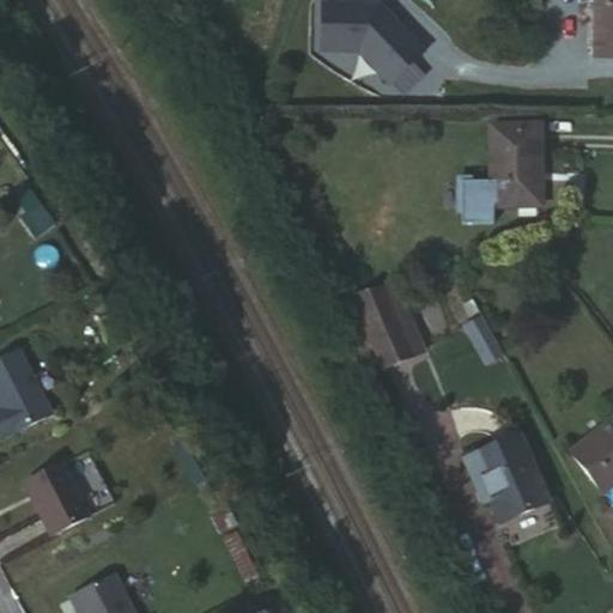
[(381,1),(359,0),(323,0),(321,52),(358,54),(395,83),(425,50),(381,1)]
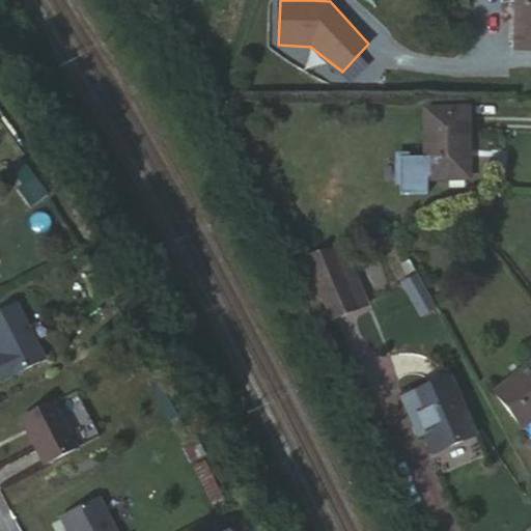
[(530,0),(518,0),(519,51),(530,50),(530,0)]
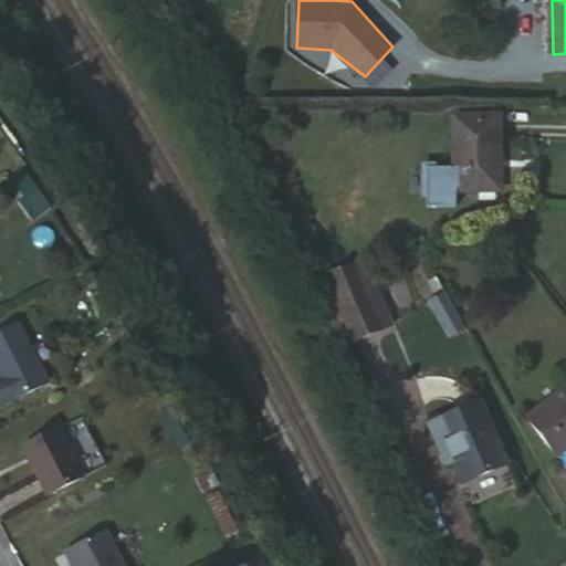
[(458,207),(458,189),(500,187),(499,115),(456,117),(457,168),(429,168),(430,207),(458,207)]
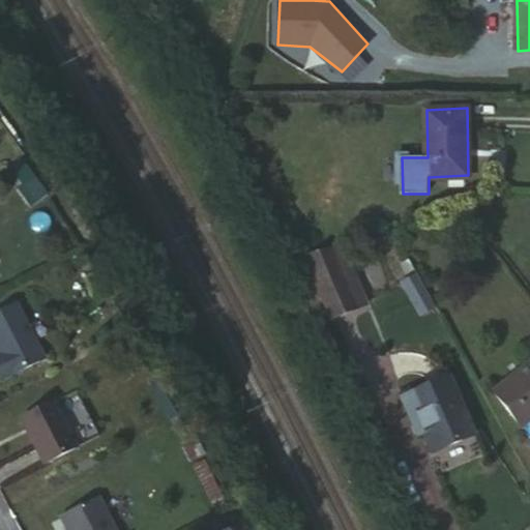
[(306,249),(323,316),(360,306),(344,240),(306,249)]
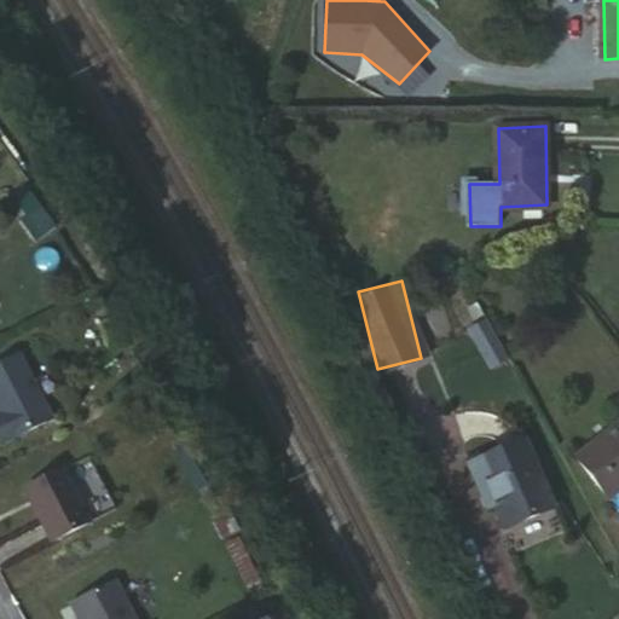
[(0,385),(0,412),(5,421),(0,422),(0,441),(0,443),(48,418),(25,372),(0,385)]
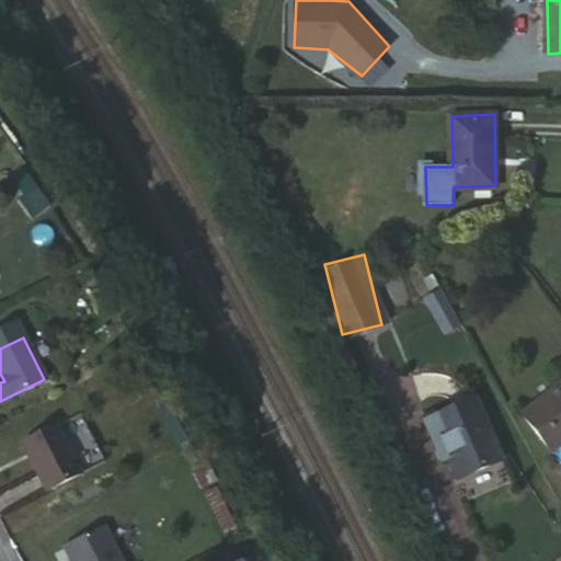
[(560,384),(525,413),(554,449),(560,444),(560,384)]
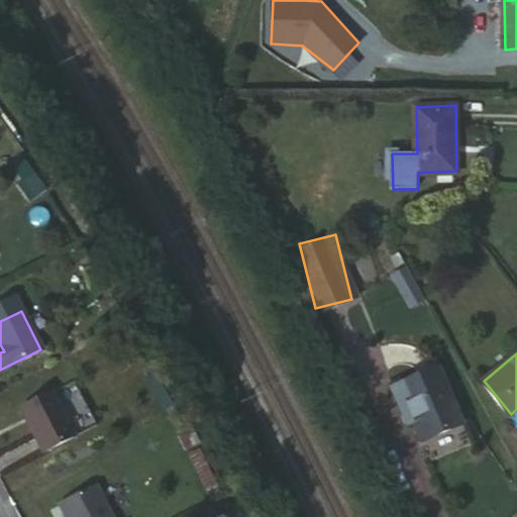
[(440,364),(392,386),(407,424),(414,421),(421,440),(464,422),(440,364)]
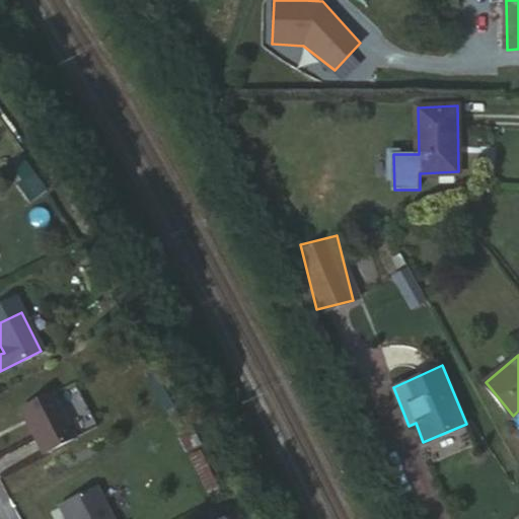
[(51,391),(18,409),(46,461),(78,444),(51,391)]
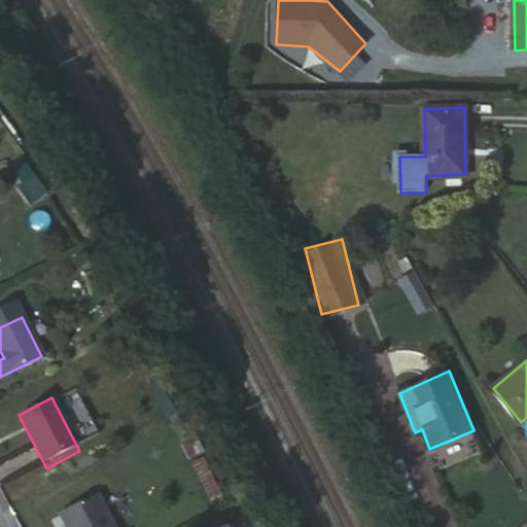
[(111,526),(94,493),(55,513),(62,526),(111,526)]
